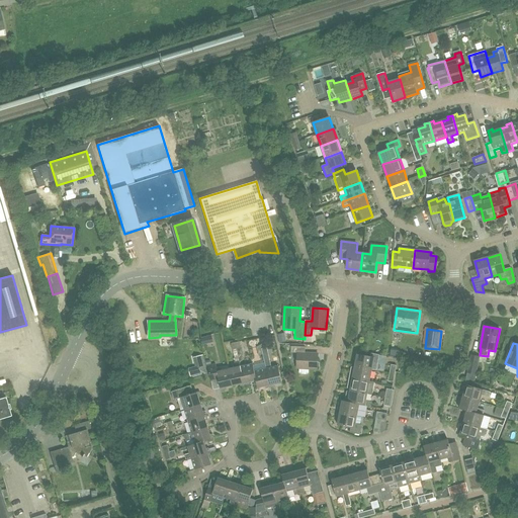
[(292,347),(291,353),(297,354),(297,368),(299,368),(299,373),(300,374),(308,375),(309,373),(310,369),(318,369),(318,355),(305,354),(305,348),(292,347)]
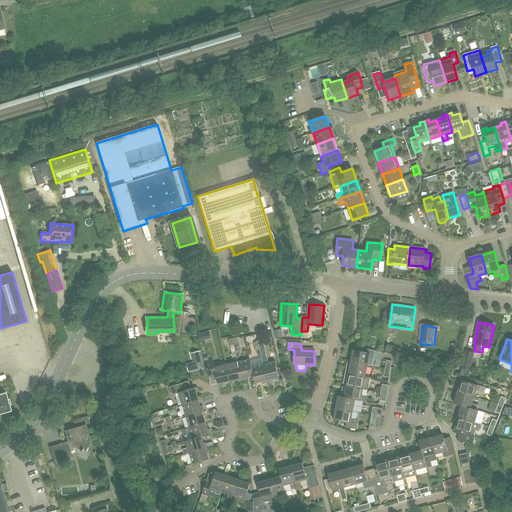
[(260,351),(263,365),(268,383),(272,382),(272,380),(279,378),(275,362),(269,363),(264,344),(259,345),(260,351)]
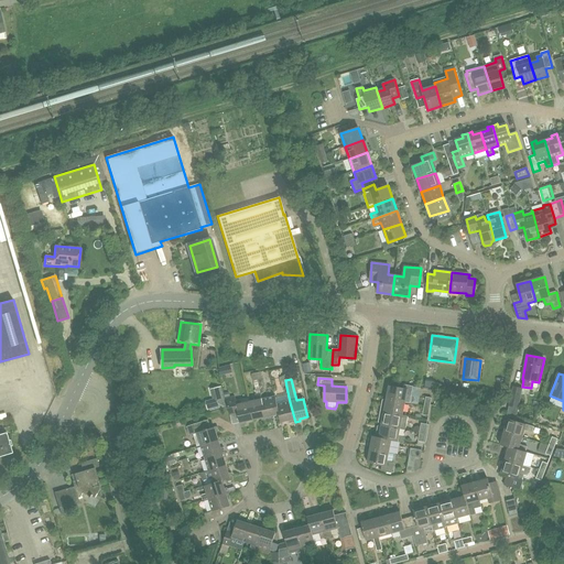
[(390,386),(387,399),(405,402),(410,403),(412,392),(413,387),(404,386),(403,389),(390,386)]
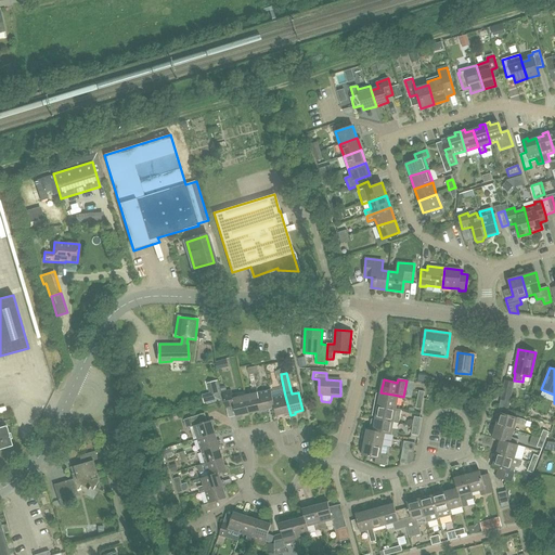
[(217,381),(208,383),(211,394),(215,394),(217,401),(222,400),(217,381)]
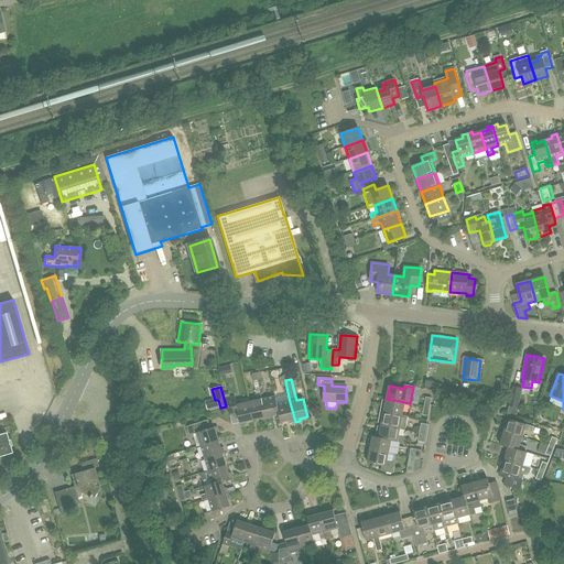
[(522,389),(513,387),(509,407),(518,408),(522,389)]
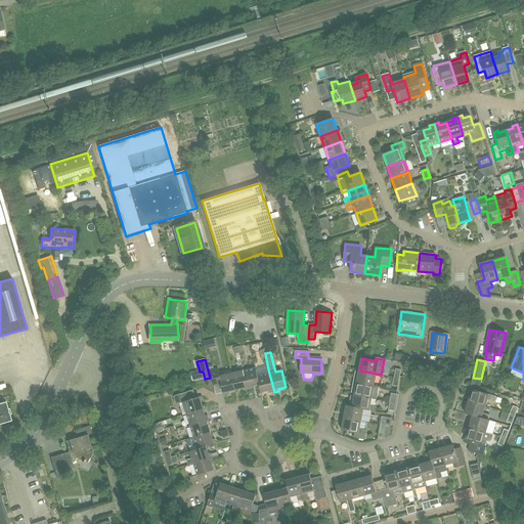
[(238,373),(231,374),(235,389),(243,387),(243,390),(248,389),(244,372),(244,370),(243,365),(237,366),(238,373)]
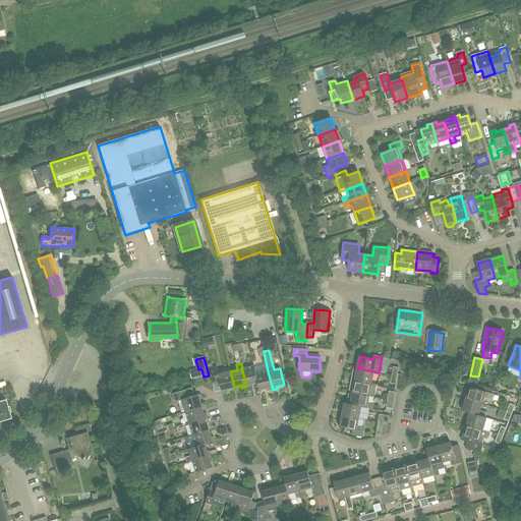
[(234,387),(230,371),(224,373),(222,368),(218,369),(217,365),(209,367),(213,383),(220,381),(222,392),(227,391),(227,389),(234,387)]
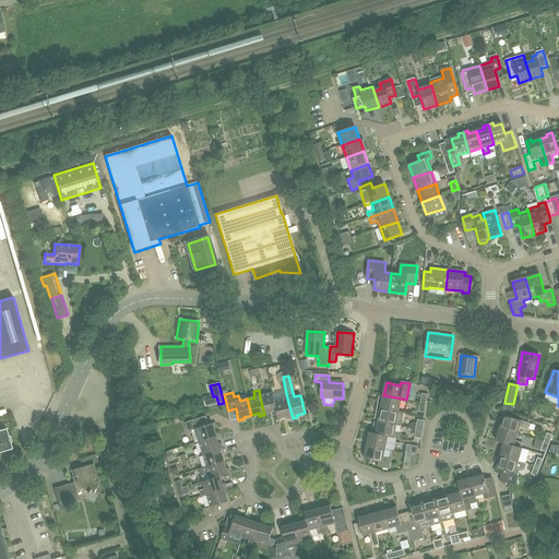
[(273,393),(260,395),(260,396),(264,415),(270,414),(269,411),(276,408),(275,401),(273,393)]
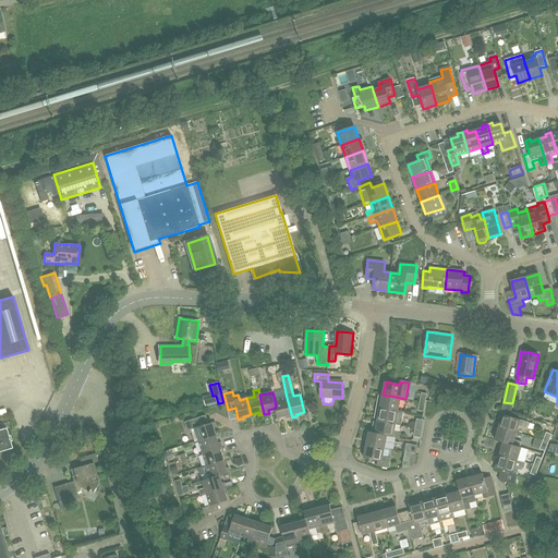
[(378,400),(377,408),(380,408),(398,411),(401,398),(383,395),(383,398),(381,398),(378,400)]
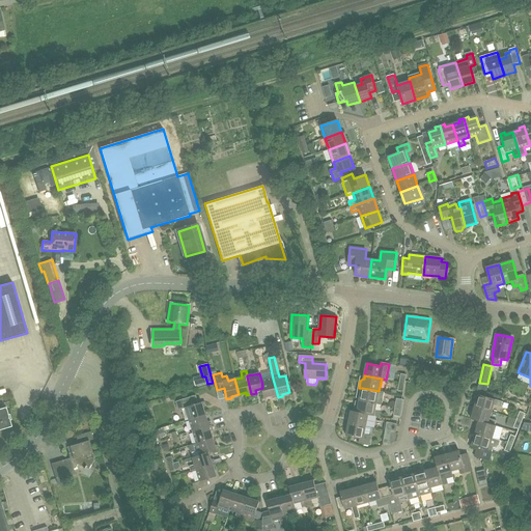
[(273,379),(261,381),(262,388),(264,397),(272,396),(273,398),(278,397),(273,379)]
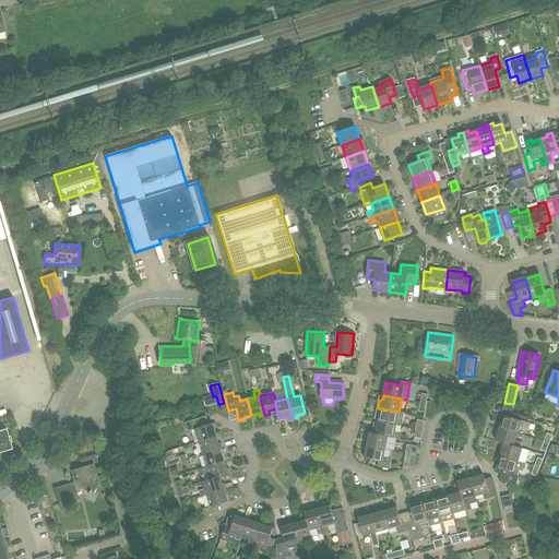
[(378,408),(377,415),(379,418),(379,421),(396,425),(402,426),(402,424),(403,425),(405,413),(399,412),(381,408),(378,408)]
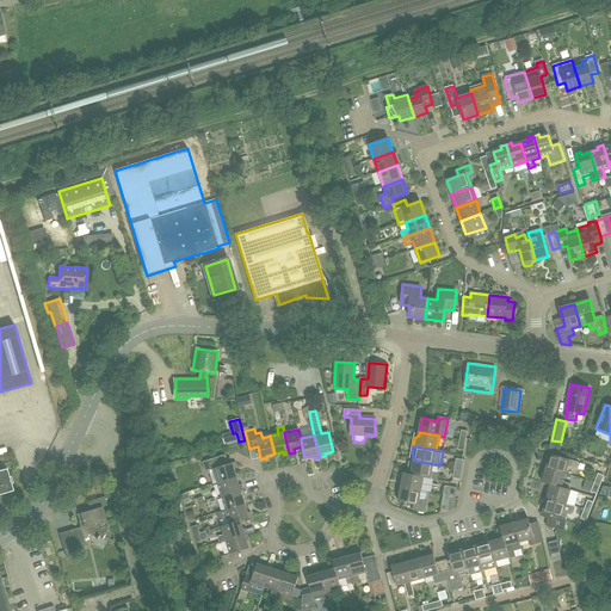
[(579,463),(571,460),(550,454),(547,468),(566,474),(568,467),(578,469),(579,463)]
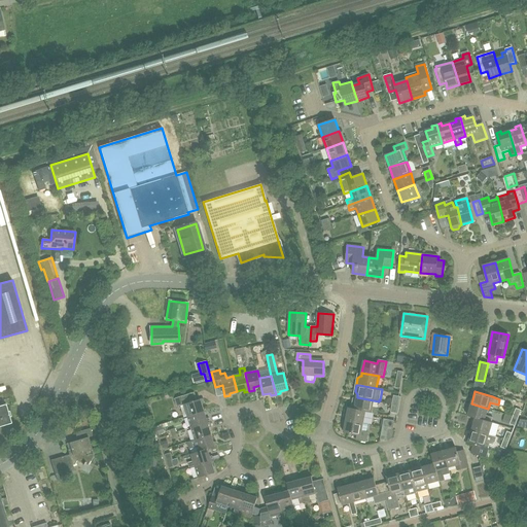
[(187,416),(204,411),(202,405),(205,403),(203,398),(197,400),(195,393),(174,398),(177,408),(184,405),(187,416)]
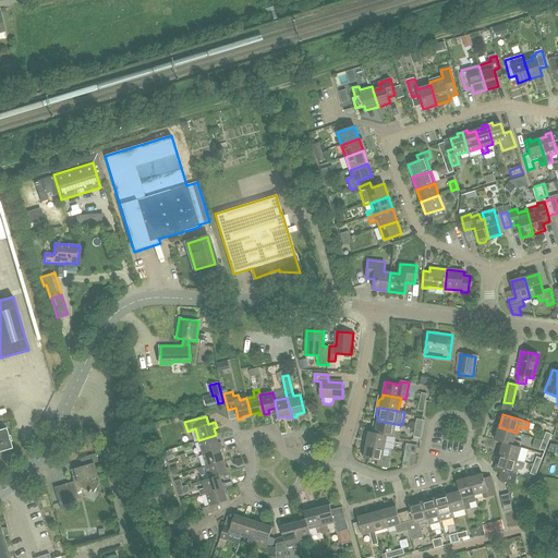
[(415,428),(423,429),(425,420),(416,419),(415,428)]
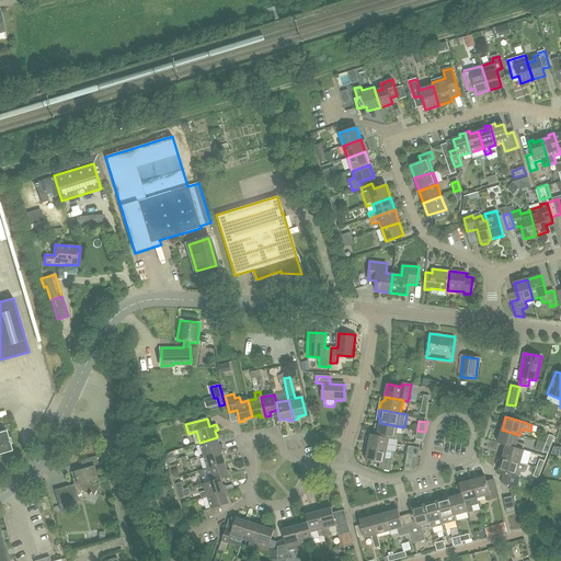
[(376,428),(374,435),(378,435),(378,436),(389,438),(396,439),(401,441),(402,435),(397,434),(398,426),(380,423),(379,426),(376,428)]
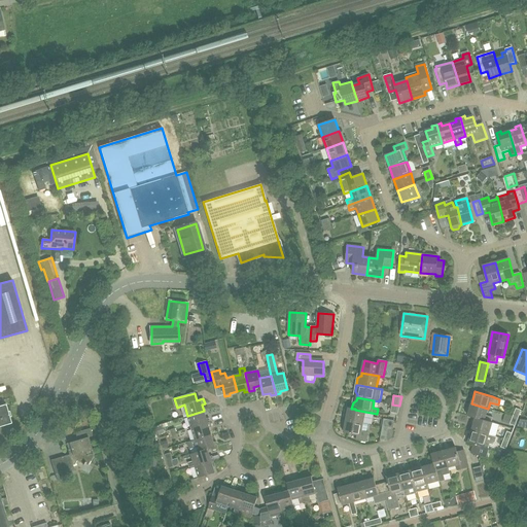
[(488,409),(471,403),(467,416),(476,418),(485,421),(485,420),(491,422),(493,418),(486,416),(488,409)]
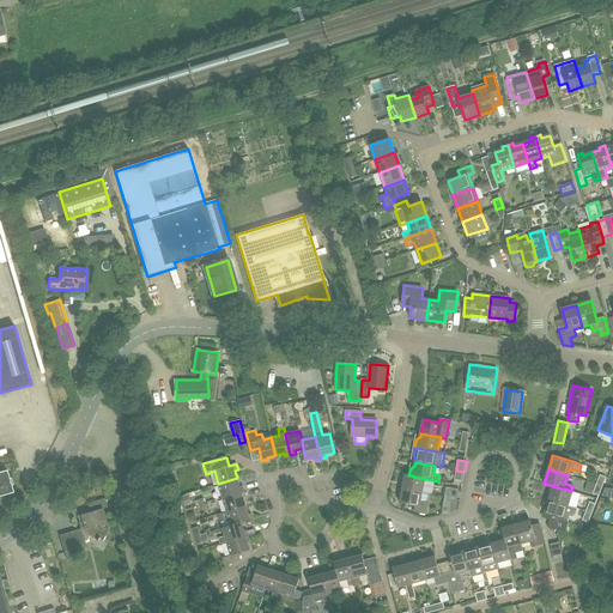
[(0,496),(13,493),(11,485),(13,485),(11,478),(8,479),(6,471),(0,472),(0,496)]
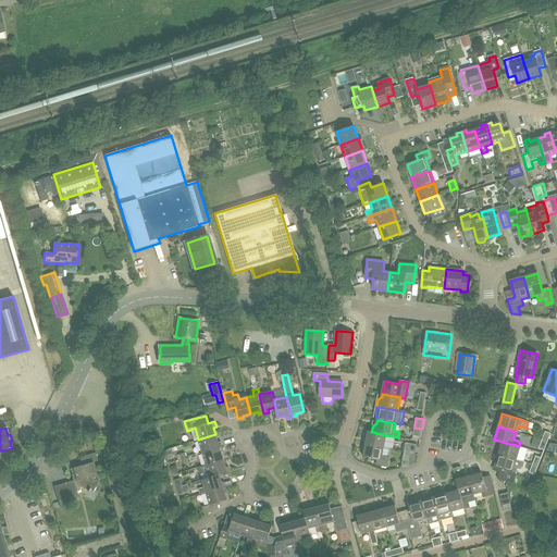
[(421,437),(422,429),(415,428),(412,435),(421,437)]
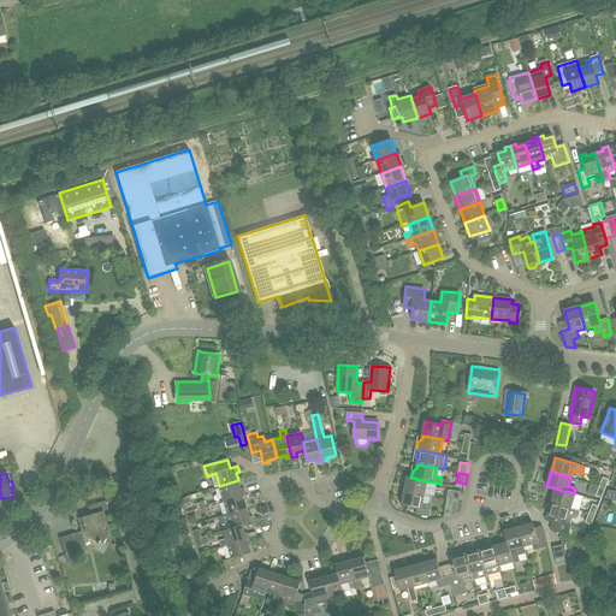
[(403,478),(403,483),(406,485),(404,492),(425,496),(427,481),(415,479),(415,478),(410,478),(408,477),(403,478)]
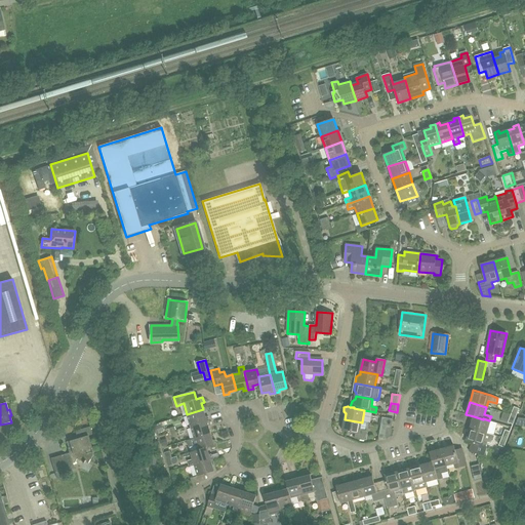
[(187,414),(191,427),(209,420),(208,416),(205,416),(203,409),(187,414)]
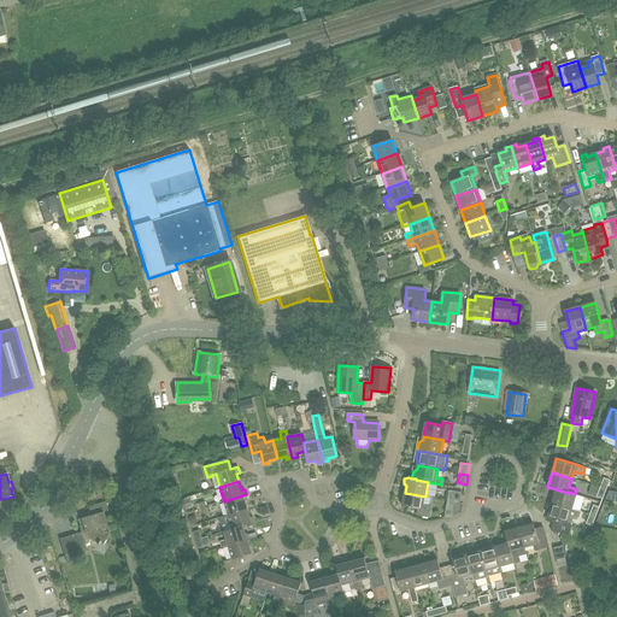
[(454,501),(460,503),(462,492),(448,489),(447,500),(454,501)]
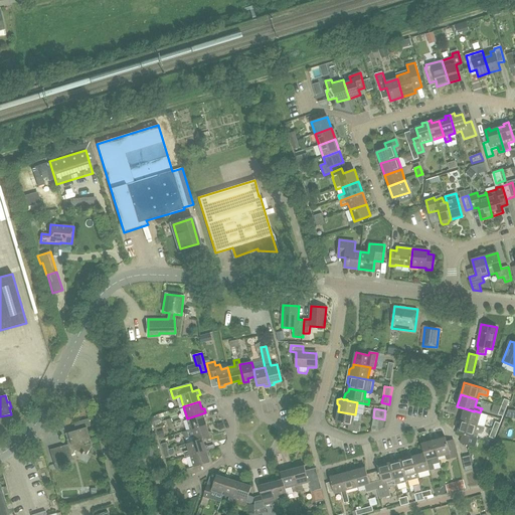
[(465,408),(462,420),(478,424),(481,413),(480,412),(474,410),(474,411),(465,408)]
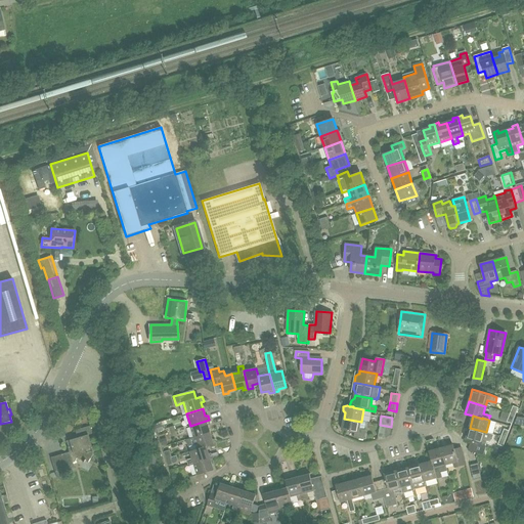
[(523,418),(520,418),(517,417),(514,425),(523,426),(523,418)]
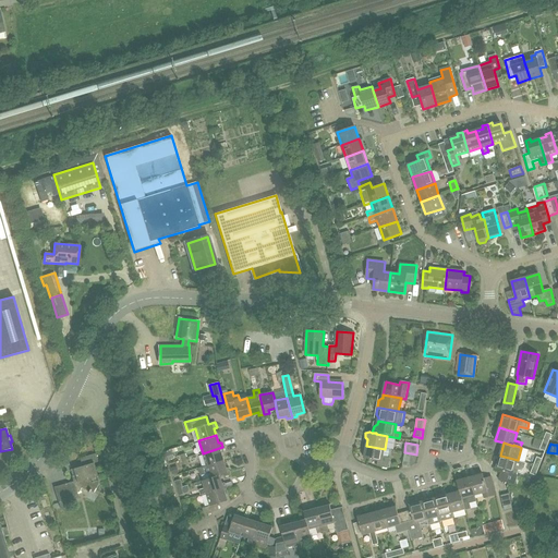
[(366,446),(364,459),(378,461),(377,465),(388,468),(389,457),(384,456),(385,449),(366,446)]
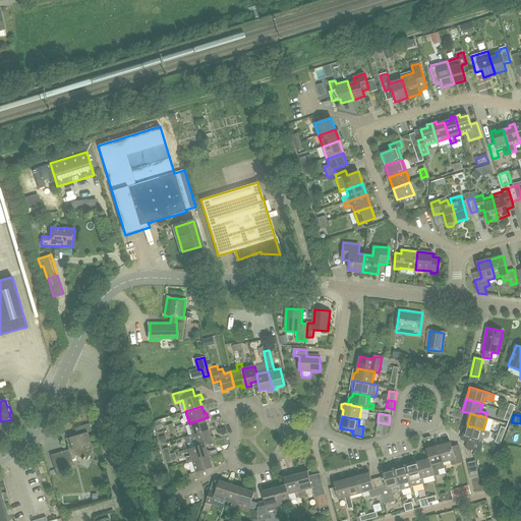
[(189,423),(192,435),(209,429),(207,422),(210,422),(208,417),(189,423)]
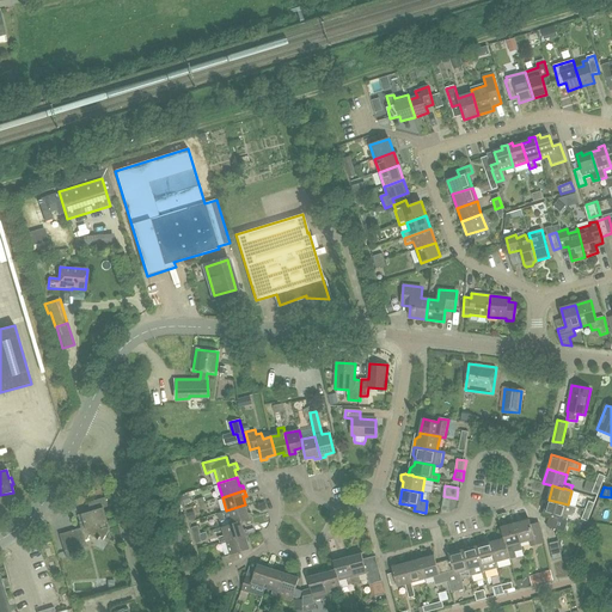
[(576,503),(586,507),(589,496),(579,494),(576,503)]
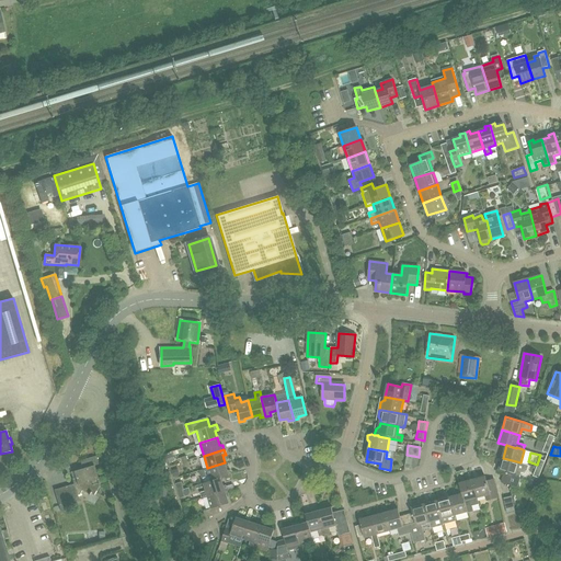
[(79,500),(78,495),(80,495),(82,491),(91,496),(92,494),(93,495),(100,485),(98,479),(99,479),(94,466),(96,466),(94,457),(80,461),(82,469),(73,471),(76,478),(72,479),(73,484),(54,490),(59,506),(79,500)]
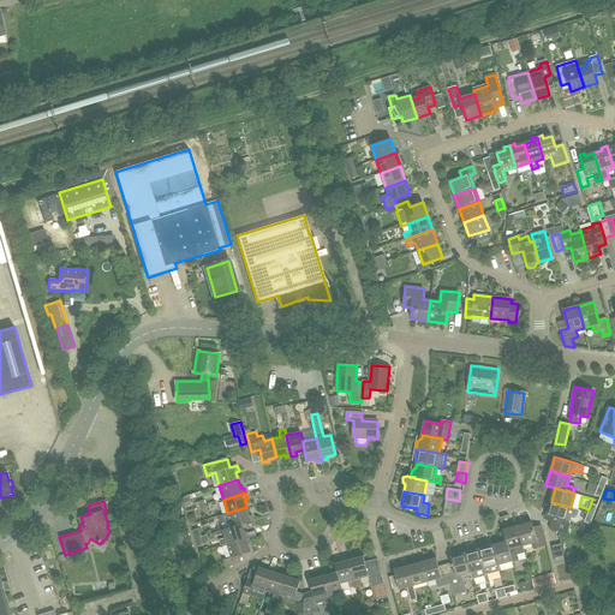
[(567,535),(572,518),(573,519),(578,517),(579,511),(571,507),(551,502),(547,517),(553,518),(549,530),(567,535)]
